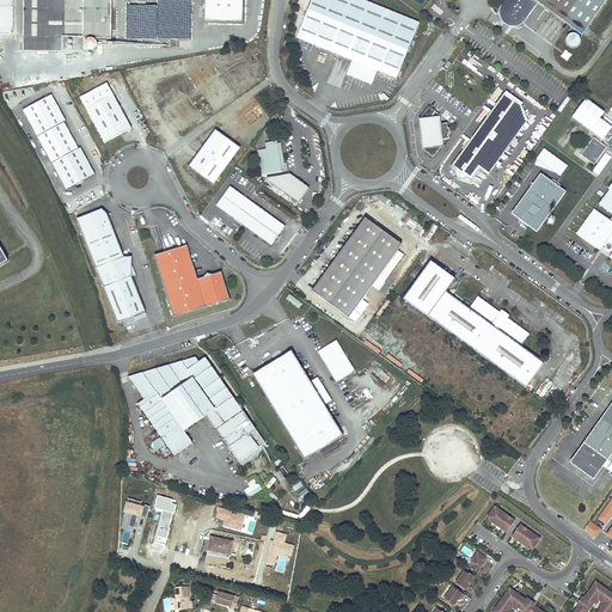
[(13,0),(0,0),(0,31),(13,32),(13,0)]
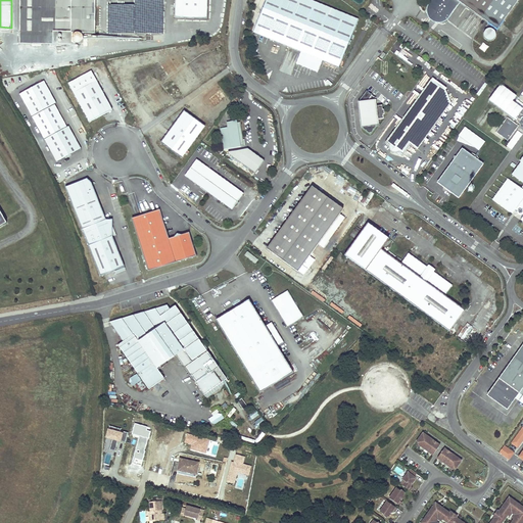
[(93,0),(20,0),(20,44),(53,44),(72,44),(77,44),(78,44),(79,43),(80,43),(80,42),(81,42),(82,41),(82,40),(82,39),(82,38),(82,33),(94,33),(93,0)]
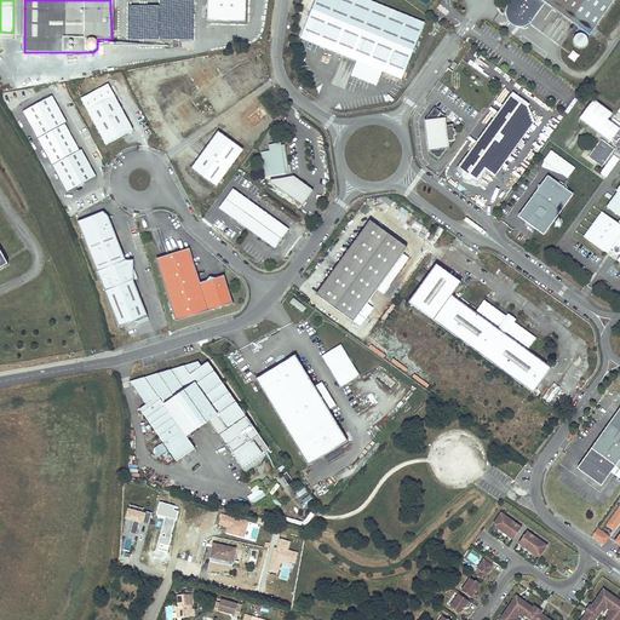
[(194,40),(193,0),(159,0),(159,6),(128,6),(130,40),(194,40)]
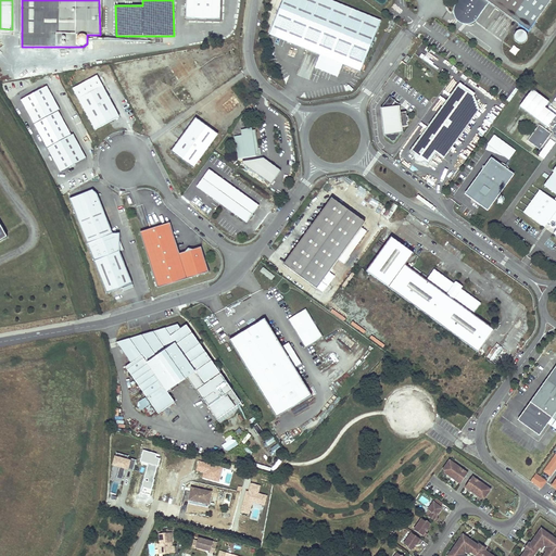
[(219,19),(219,0),(186,0),(186,17),(219,19)]
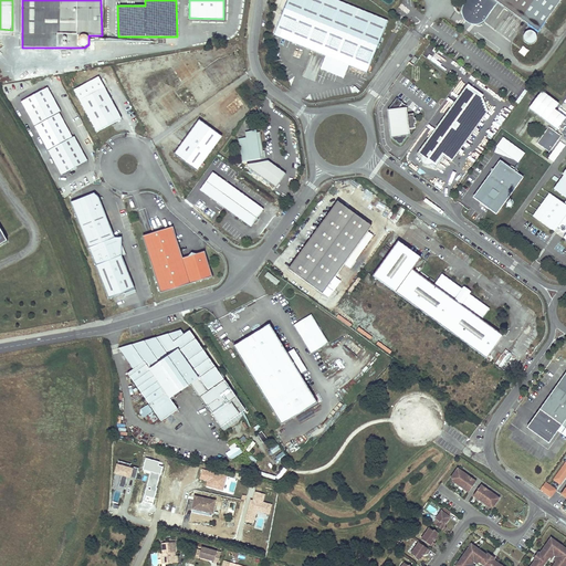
[(388,21),(335,0),(287,0),(274,34),(313,51),(318,53),(325,56),(366,73),(388,21)]
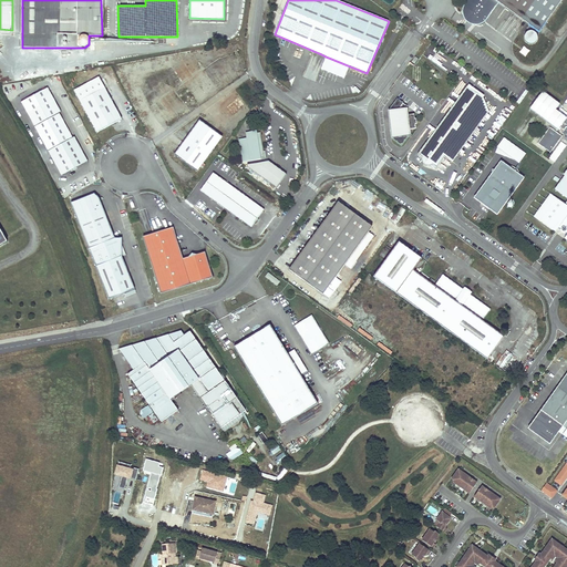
[(564,0),(473,0),(465,11),(478,20),(485,11),(487,13),(496,1),(497,0),(502,0),(532,22),(529,26),(540,33),(564,0)]
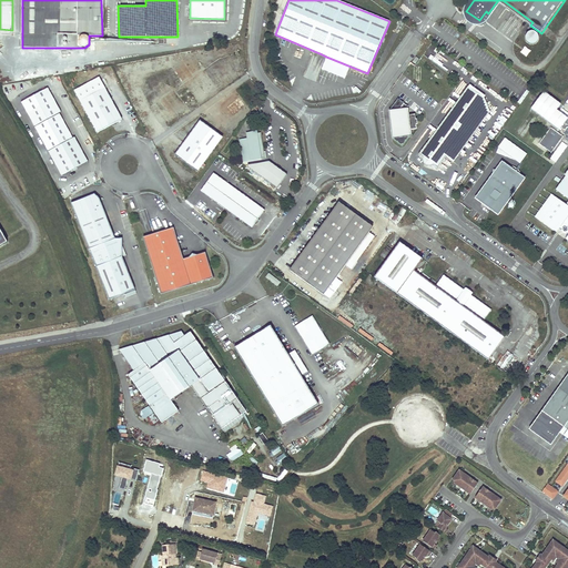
[(526,22),(530,26),(533,22),(503,0),(498,0),(497,1),(500,3),(526,22)]
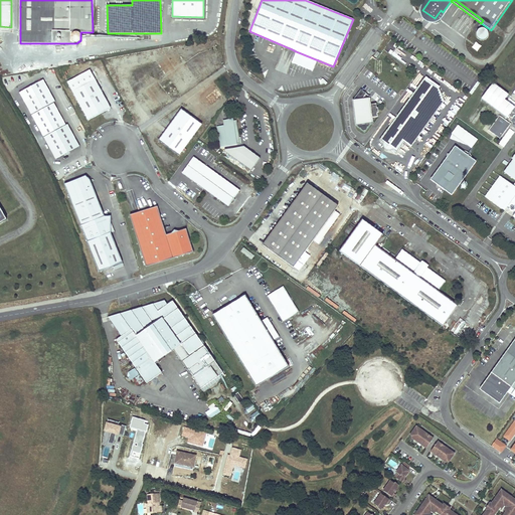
[(476,32),(482,41),(490,36),(484,27),(476,32)]
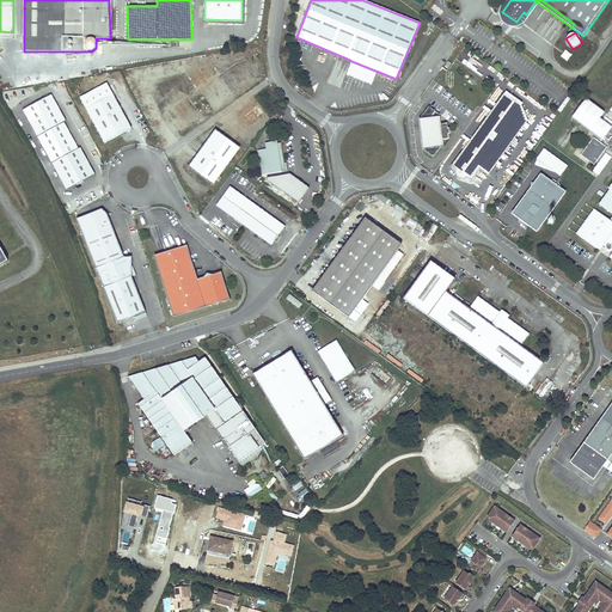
[(565,49),(561,56),(567,61),(571,54),(565,49)]
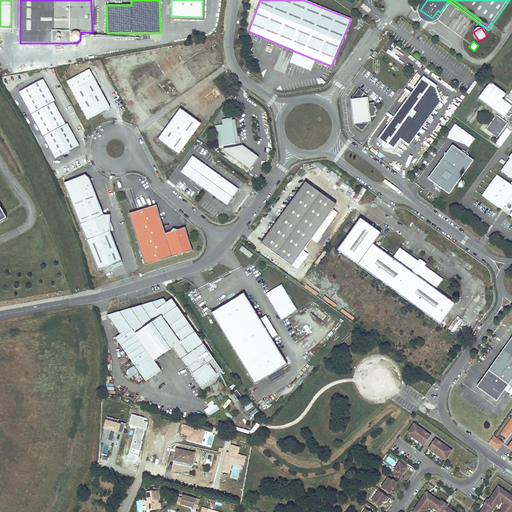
[(125,62),(136,62),(136,54),(125,55),(125,62)]
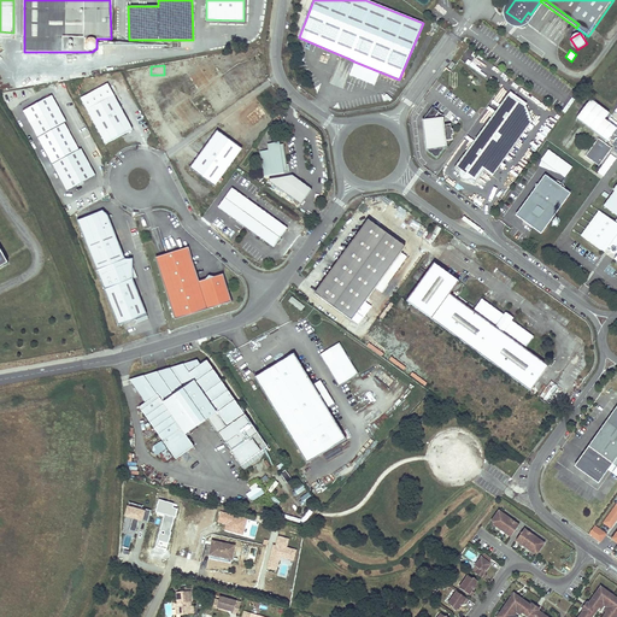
[(129,70),(122,74),(127,82),(133,78),(129,70)]
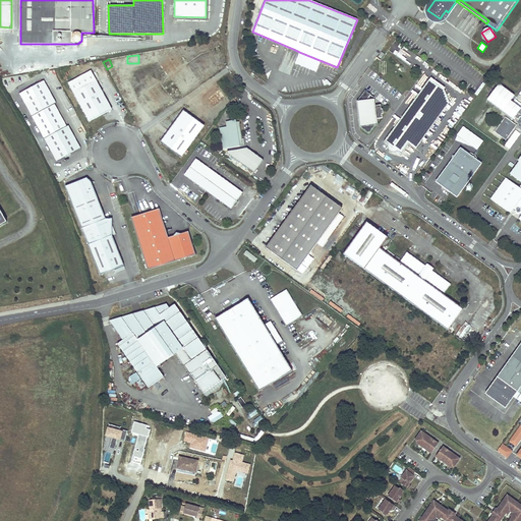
[(92,71),(69,82),(89,121),(112,110),(92,71)]
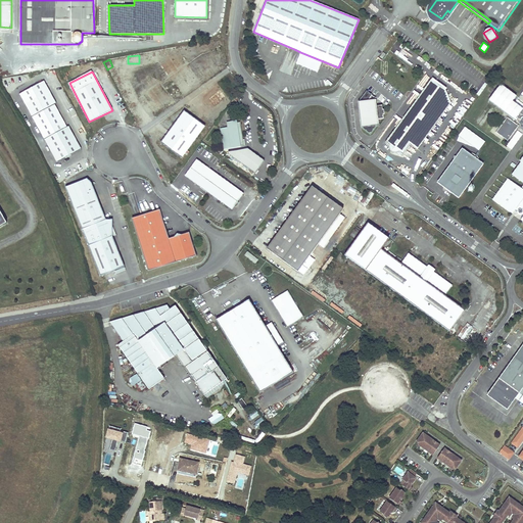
[(66,127),(54,104),(56,103),(44,80),(19,93),(56,161),(81,148),(68,126),(66,127)]
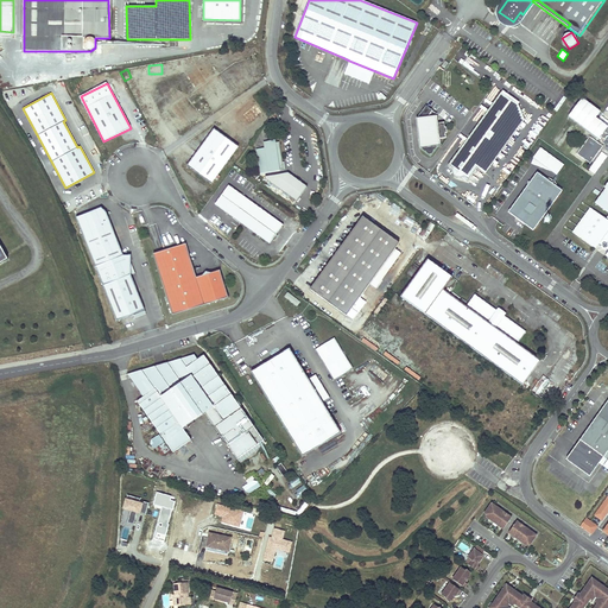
[(475,166),(520,107),(502,94),(448,165),(453,169),(453,171),(453,172),(454,175),(455,176),(456,177),(458,177),(460,178),(462,177),(463,177),(468,181),(477,168),(475,166)]
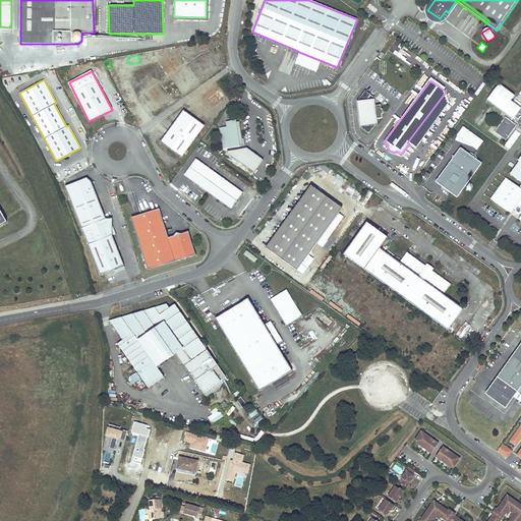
[(375,124),(378,124),(377,119),(382,118),(382,114),(383,114),(382,109),(381,110),(375,110),(374,106),(373,98),(365,91),(357,101),(360,126),(368,133),(375,124)]
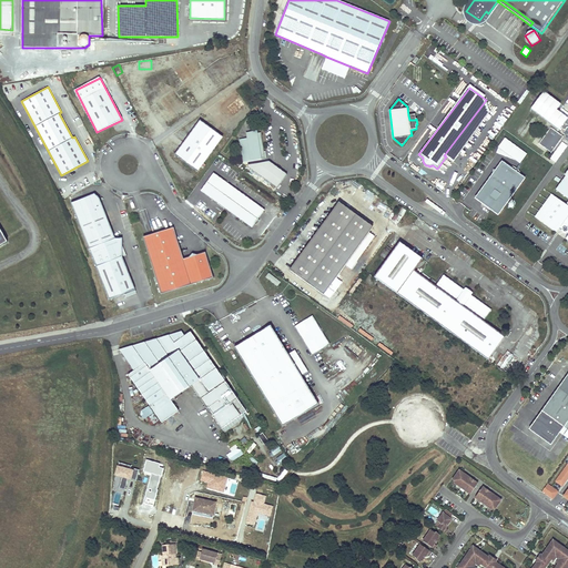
[(490,112),(486,100),(444,155),(446,156),(453,162),(490,112)]
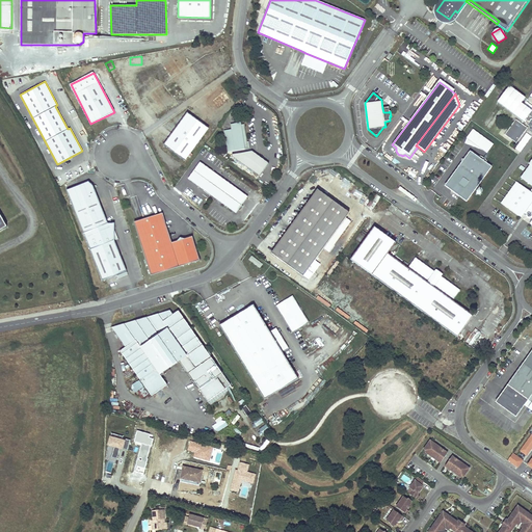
[(490,129),(501,112),(495,108),(484,125),(490,129)]
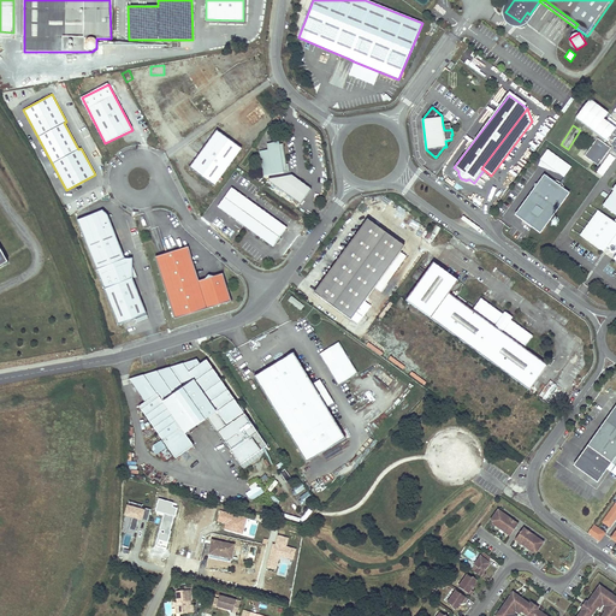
[(217,130),(190,167),(215,185),(242,148),(217,130)]
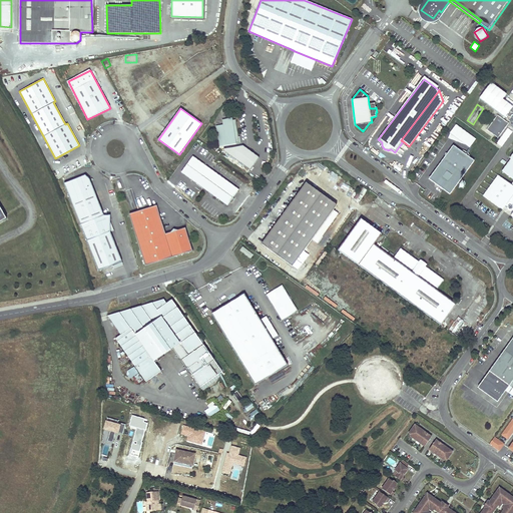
[(487,130),(498,138),(509,123),(497,114),(487,130)]
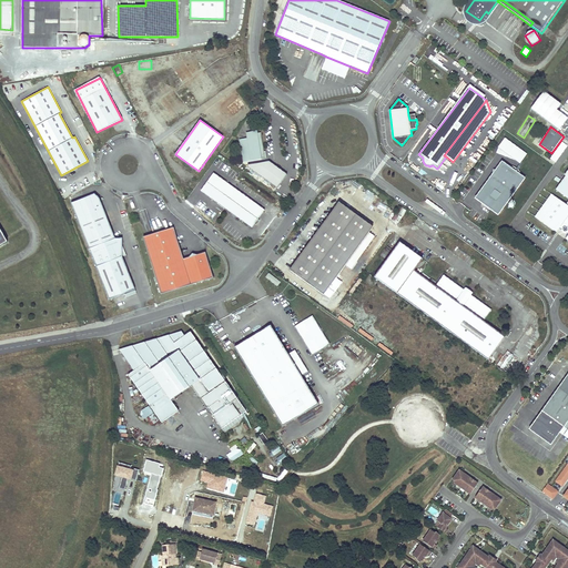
[(181,131),(178,137),(184,140),(188,134),(181,131)]
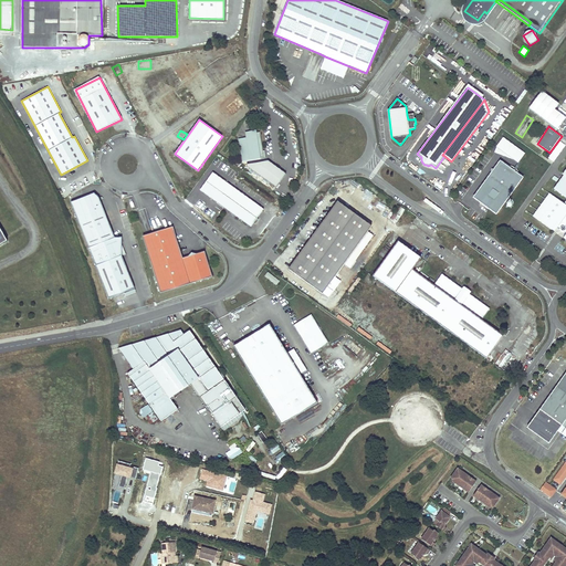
[(263,150),(260,132),(257,133),(255,130),(245,132),(247,137),(239,138),(242,161),(260,158),(260,155),(263,155),(263,150)]
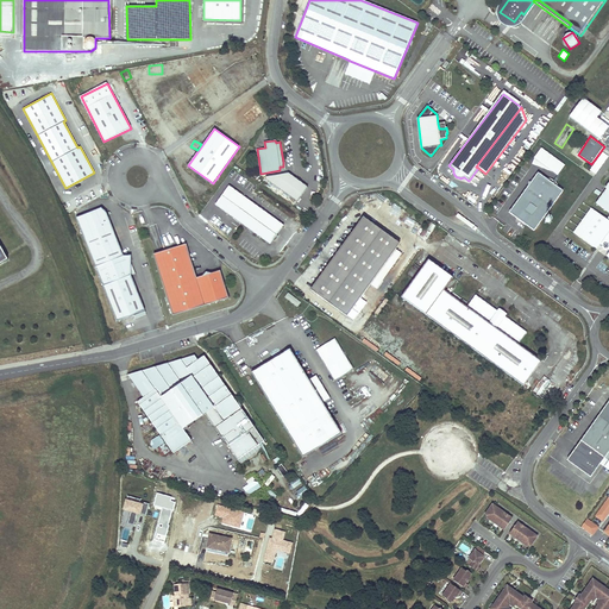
[(540,149),(533,162),(558,177),(565,163),(540,149)]
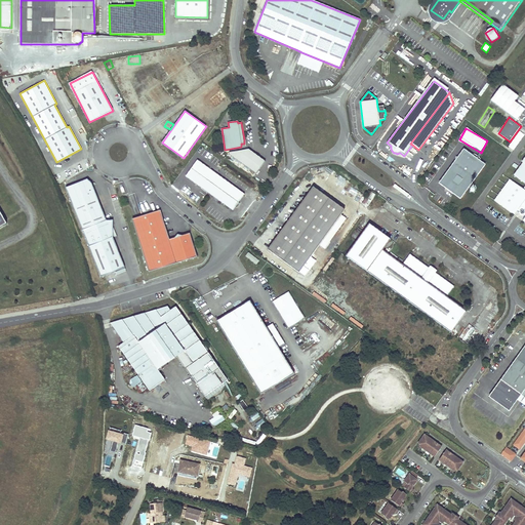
[(519,131),(509,147),(514,151),(524,134),(519,131)]
